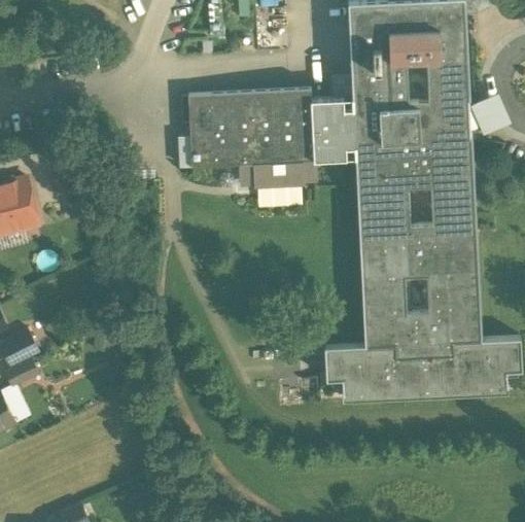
[(386,4),(348,6),(352,101),(353,102),(355,162),(364,347),(324,349),(325,381),(342,381),(343,395),(341,395),(342,402),(508,394),(506,387),(505,387),(504,373),(520,372),(519,340),(480,342),(470,141),(469,136),(486,129),(482,119),(478,109),(470,112),(468,107),(465,38),(464,15),(463,0),(423,2),(386,4)]
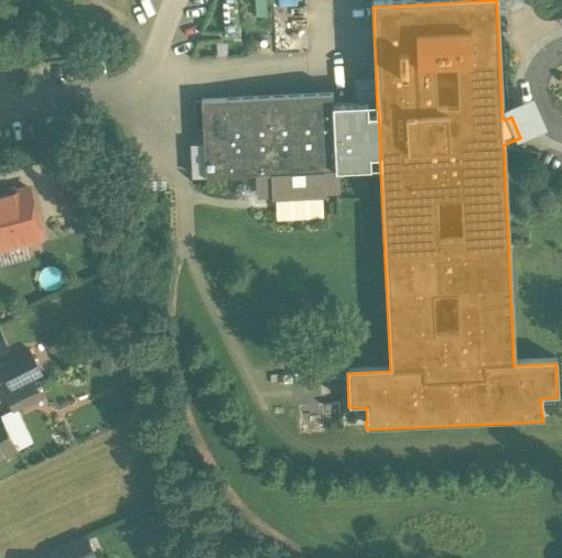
[(452,0),(453,2),(496,0),(497,17),(509,17),(522,9),(518,0),(452,0)]
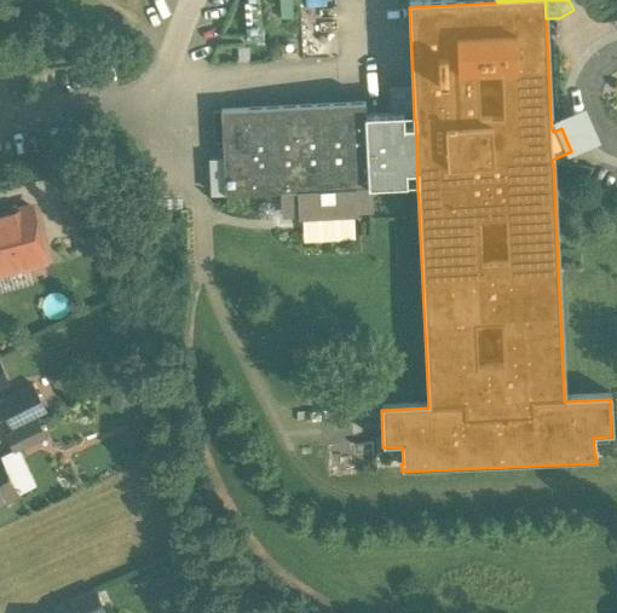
[(364,108),(220,114),(224,198),(282,196),(283,210),(300,209),(300,219),(353,217),(353,214),(369,213),(368,192),(417,190),(415,120),(414,119),(364,120),(364,108)]
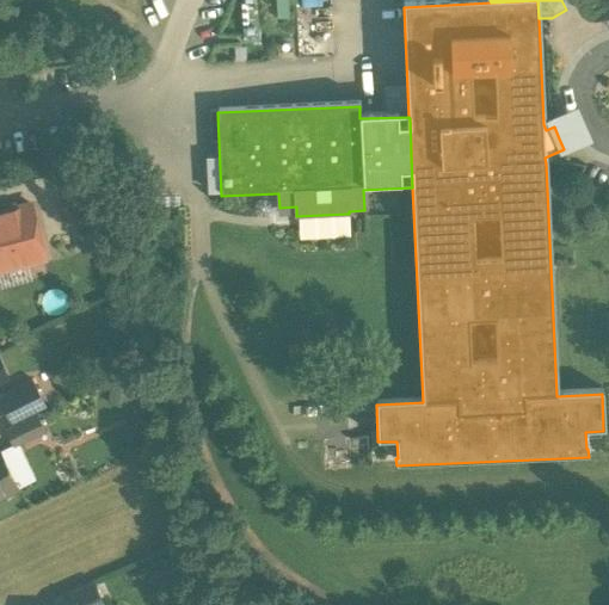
[(31,210),(0,217),(0,273),(44,263),(31,210)]
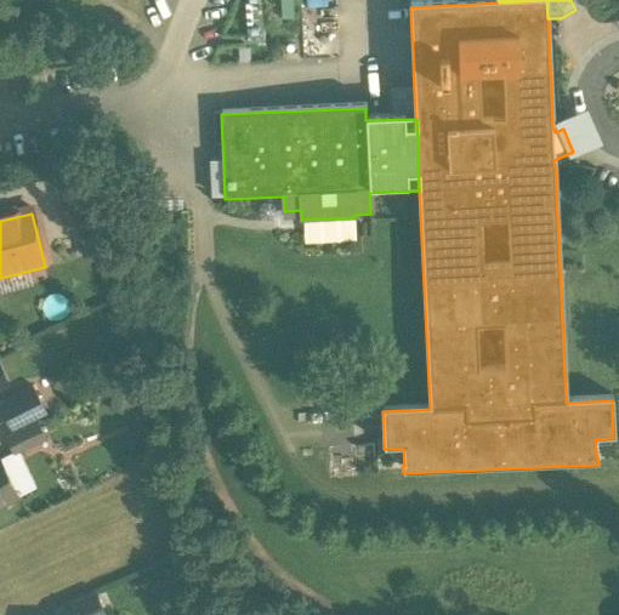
[(32,389),(0,405),(0,415),(10,437),(45,420),(32,389)]
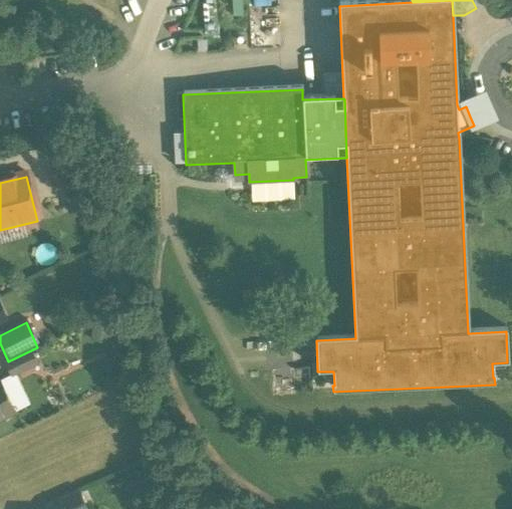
[(31,353),(5,365),(10,378),(37,365),(31,353)]
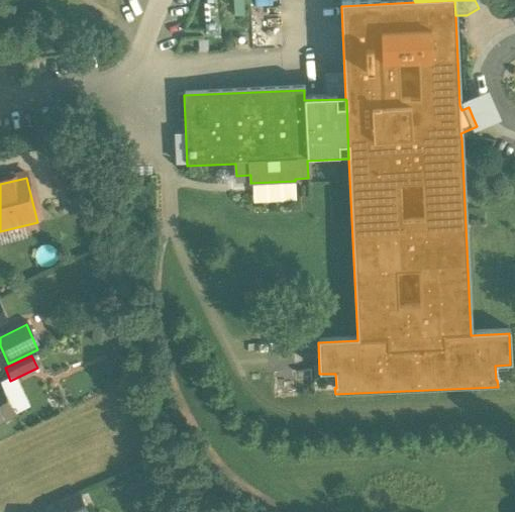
[(0,423),(14,416),(0,387),(0,423)]
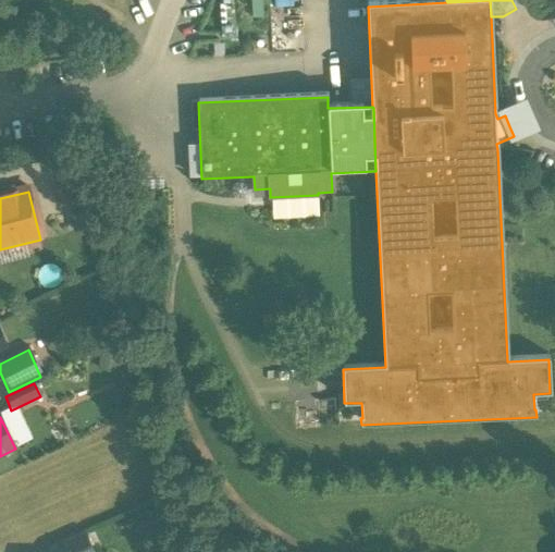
[(90,551),(83,535),(51,550),(51,551),(90,551)]
